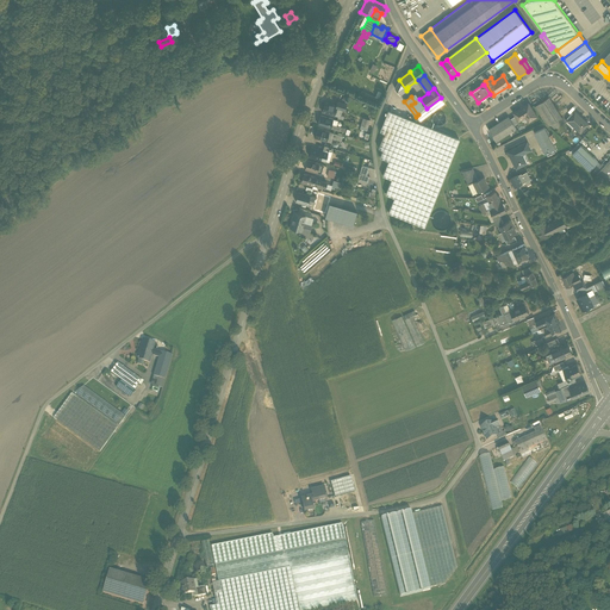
[(427,109),(418,114),(422,119),(444,103),(441,98),(427,109)]
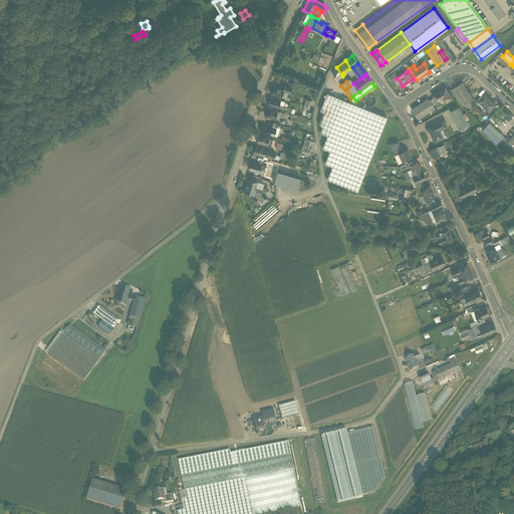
[(473,98),(463,82),(454,87),(465,104),(473,98)]
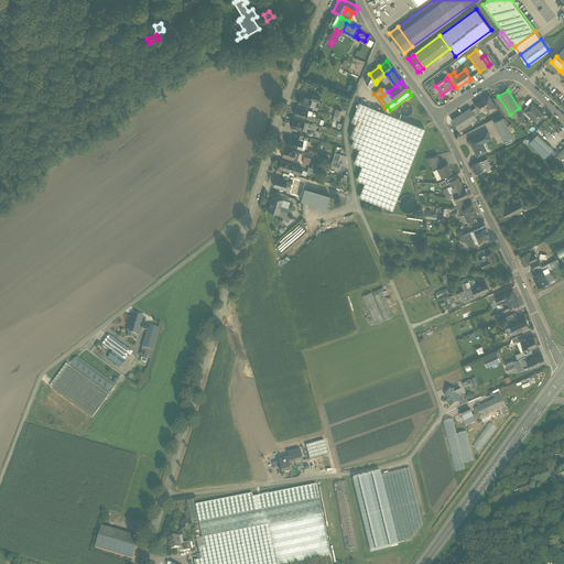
[(394,100),(388,91),(383,95),(380,97),(387,106),(394,100)]
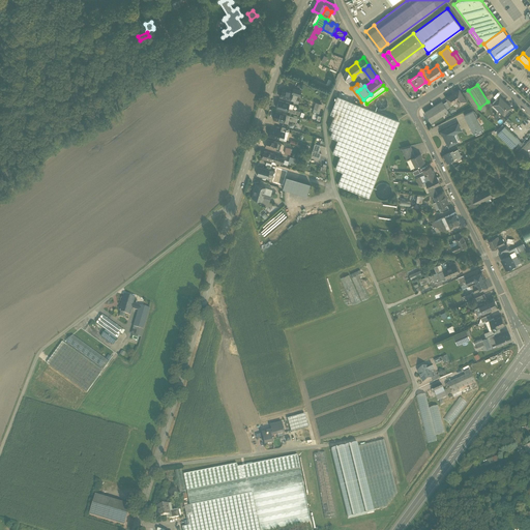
[(292,92),(283,89),(280,97),(290,99),(292,93),(292,92)]
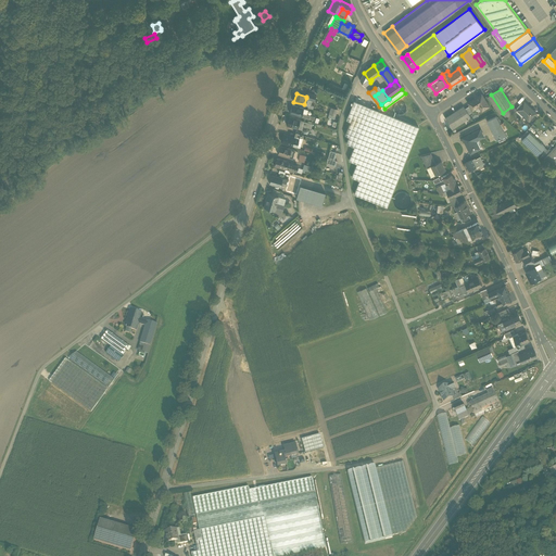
[(481,95),(467,103),(471,111),(480,105),(483,111),(489,106),(481,95)]
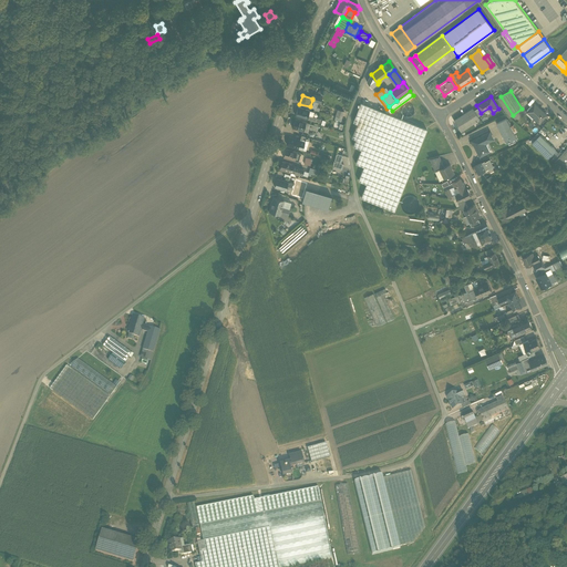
[(426,130),(360,103),(353,122),(357,124),(351,138),(356,140),(352,146),(361,150),(356,164),(363,167),(358,181),(367,184),(361,198),(394,212),(426,130)]
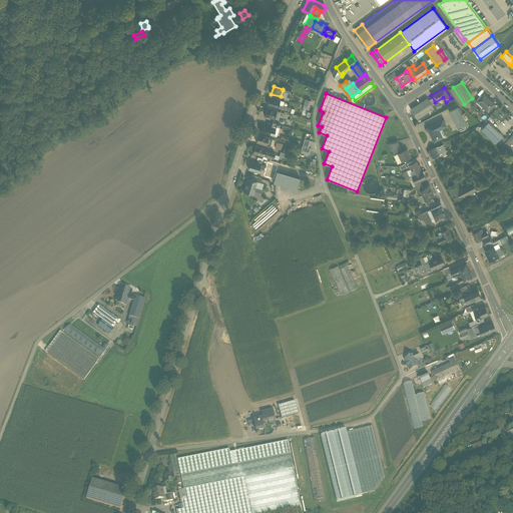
[(495,104),(484,94),(477,101),(488,111),(495,104)]
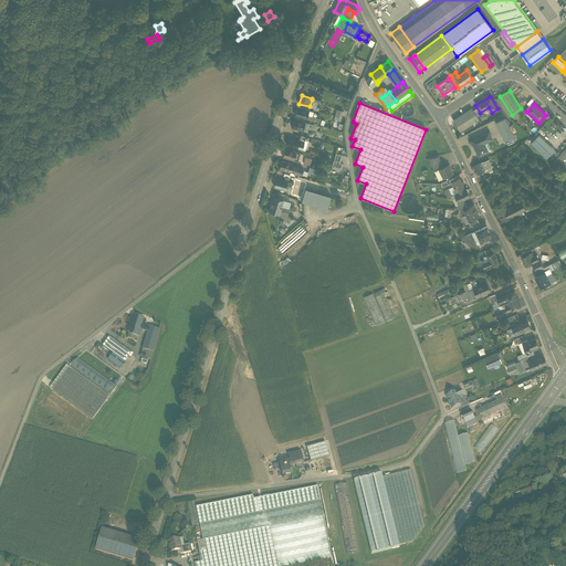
[(413,116),(412,105),(401,105),(401,116),(413,116)]
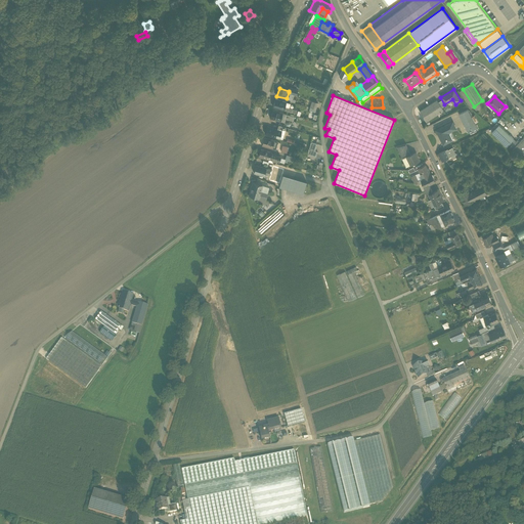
[(286,102),(275,99),(273,107),(284,111),(285,107),(286,102)]
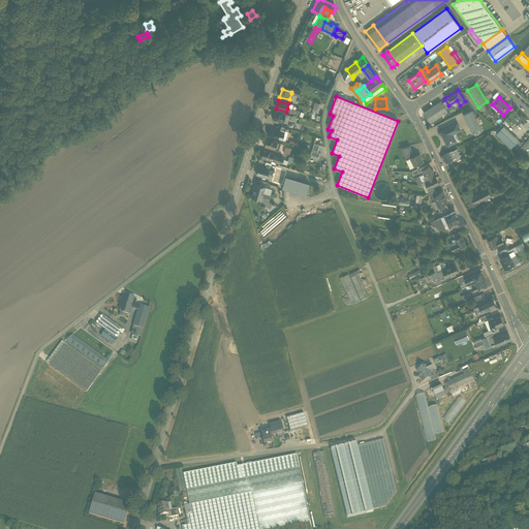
[(440,101),(424,113),(430,123),(447,113),(440,101)]
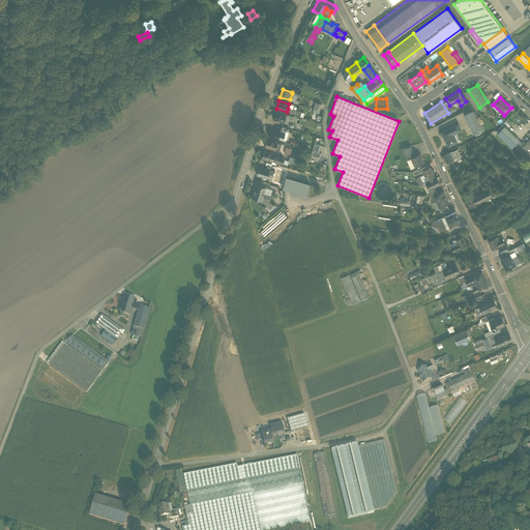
[(286,114),(275,111),(273,119),(284,122),(285,118),(286,114)]
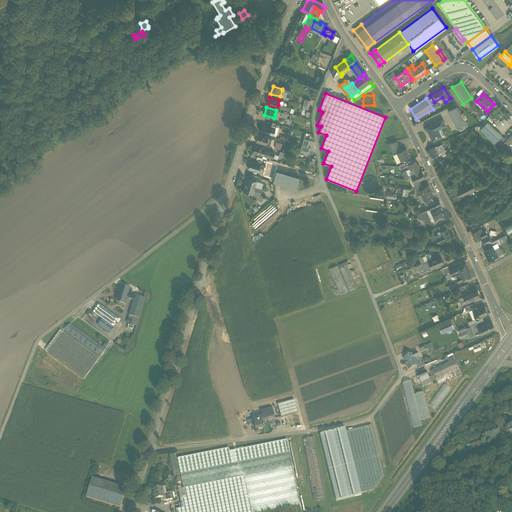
[(466,125),(457,107),(448,112),(457,129),(466,125)]
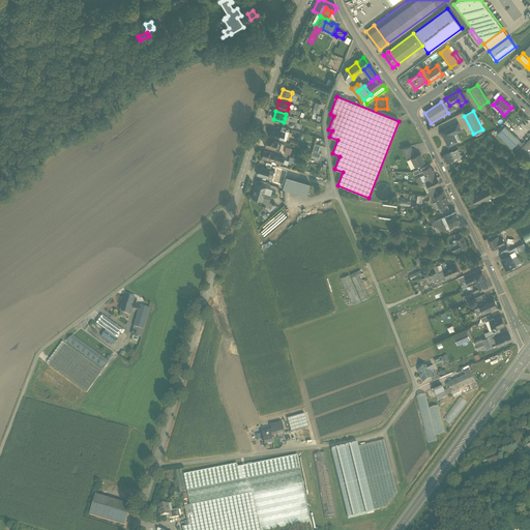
[(458,124),(441,131),(448,146),(457,143),(452,134),(461,129),(458,124)]
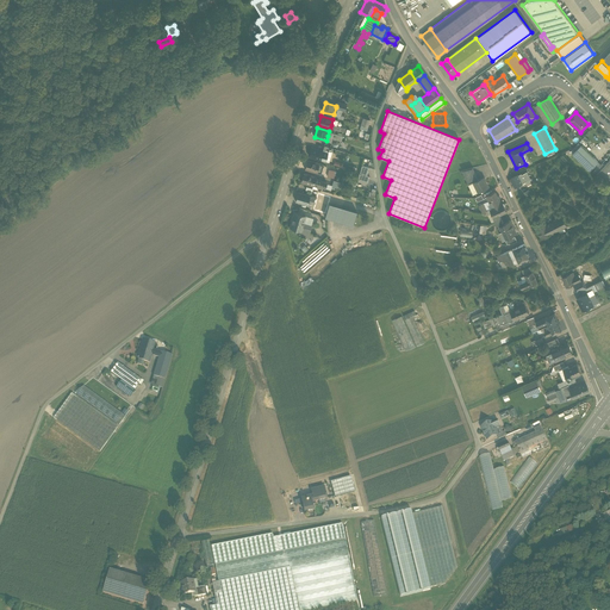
[(598,162),(580,145),(577,150),(572,155),(590,170),(593,167),(598,162)]
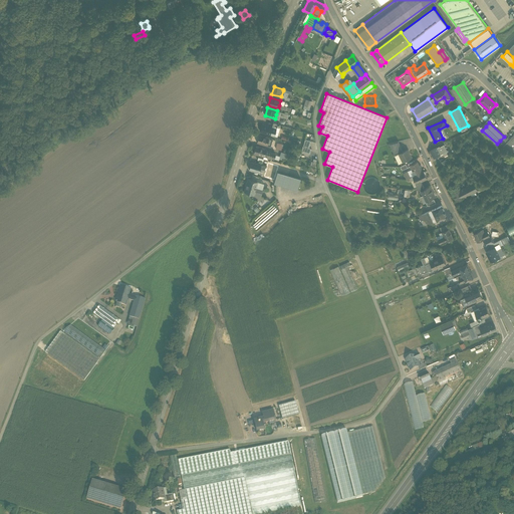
[(272,127),(262,124),(260,132),(270,135),(270,134),(274,135),(276,127),(272,125),(272,127)]
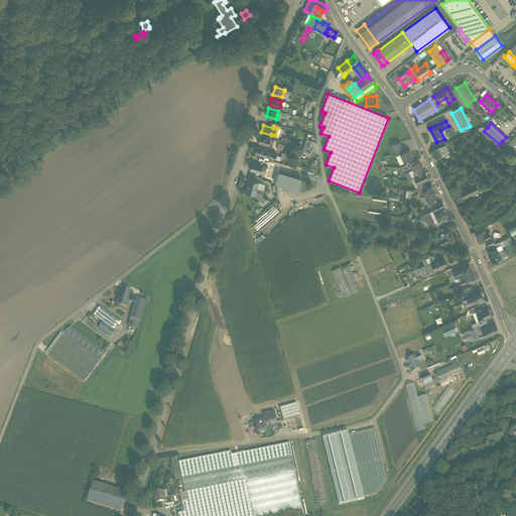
[(460,151),(466,155),(482,136),(477,132),(460,151)]
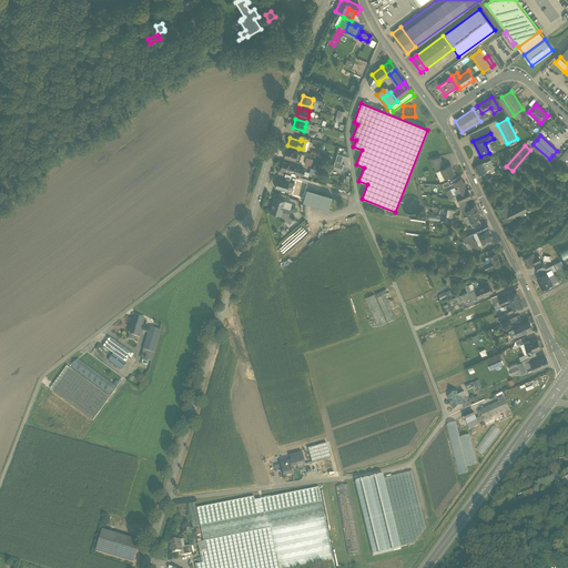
[(567,148),(563,154),(556,161),(567,172),(567,148)]
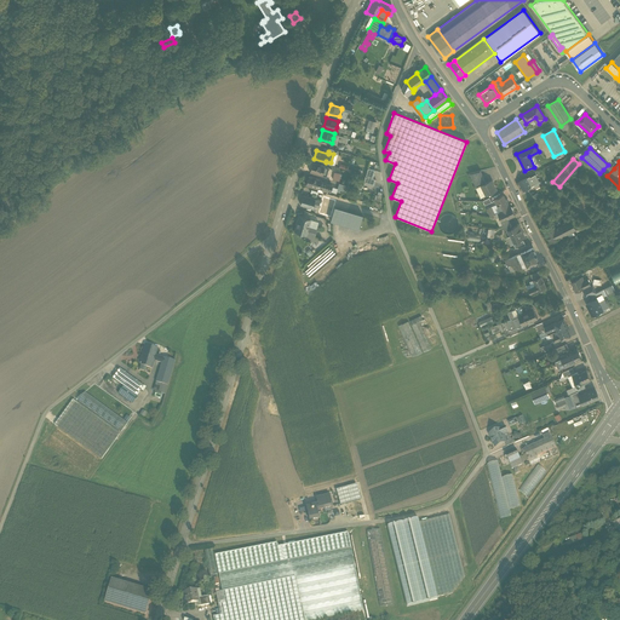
[(325,166),(313,162),(310,172),(321,176),(325,166)]
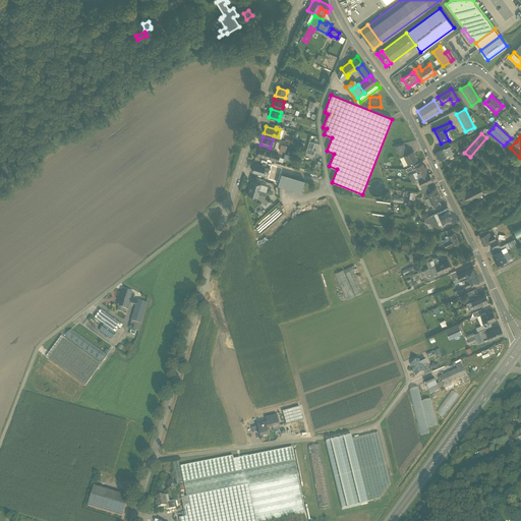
[(509,145),(508,146),(510,148),(516,141),(514,139),(513,140),(509,145)]
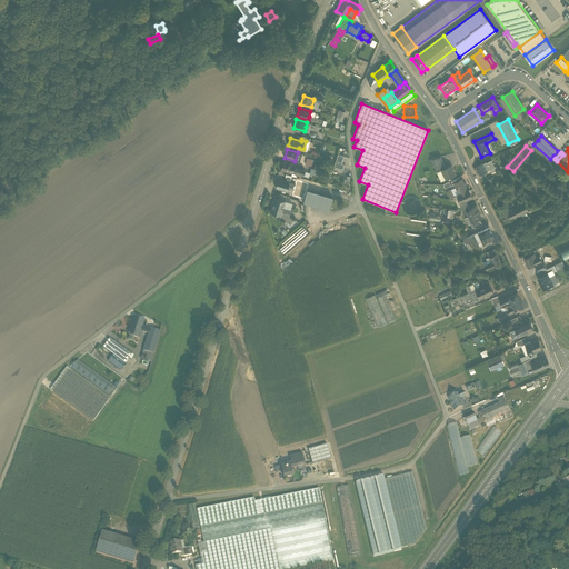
[(568,188),(530,159),(525,167),(568,199),(568,188)]
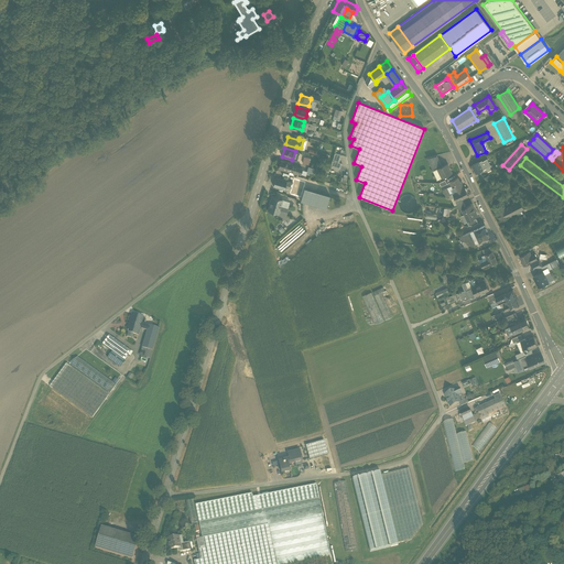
[(291,163),(281,160),(279,169),(289,172),(290,171),(291,165),(291,163)]
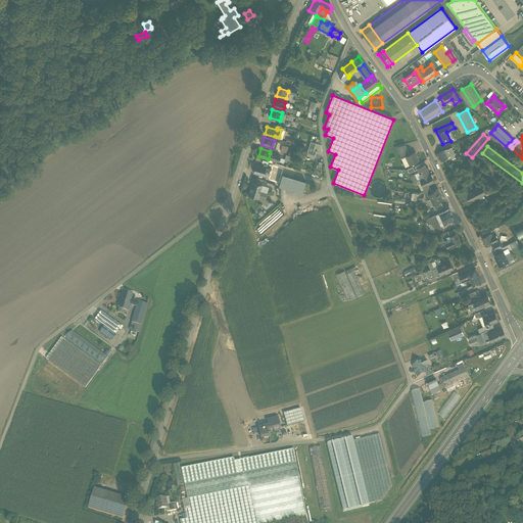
[(408,149),(400,149),(398,150),(402,158),(406,156),(410,154),(408,149)]
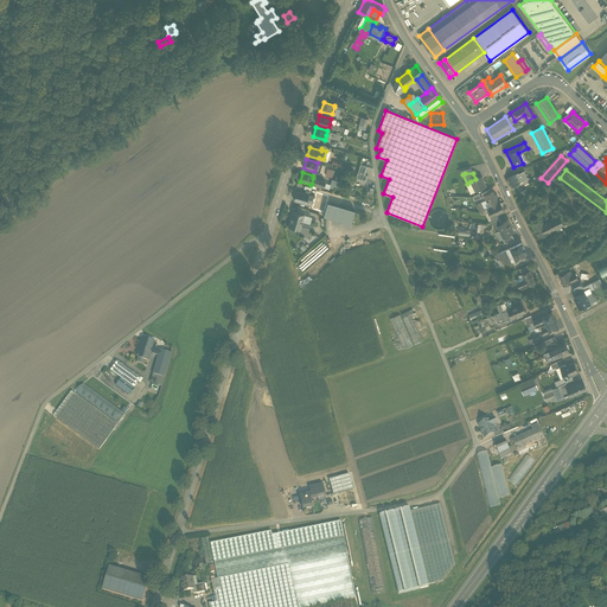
[(516,174),(515,174),(508,178),(511,186),(523,180),(524,180),(524,179),(521,173),(519,174),(518,173),(516,174)]
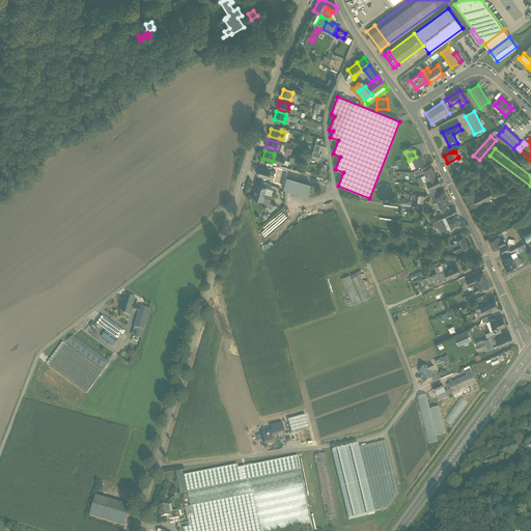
[(515,176),(485,154),(475,167),(505,190),(510,184),(515,176)]
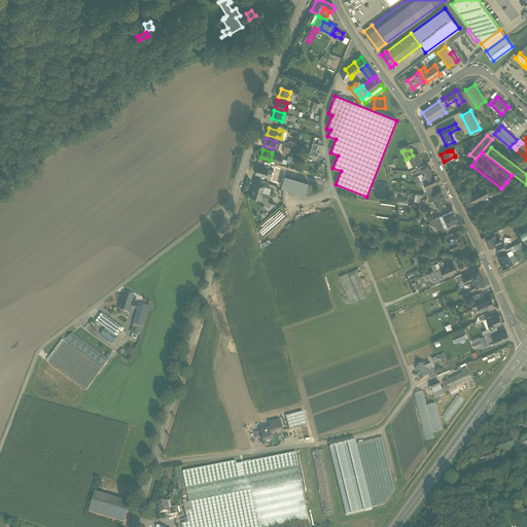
[(282,157),(272,154),(271,160),(281,163),(282,157)]
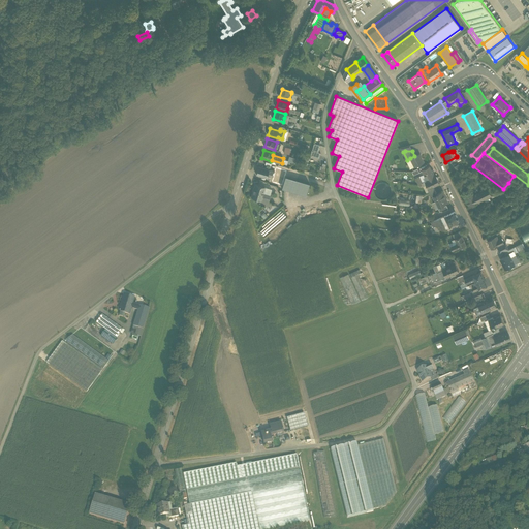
[(414,156),(410,158),(407,160),(406,160),(407,162),(407,161),(410,168),(424,162),(419,155),(417,156),(417,155),(414,156)]
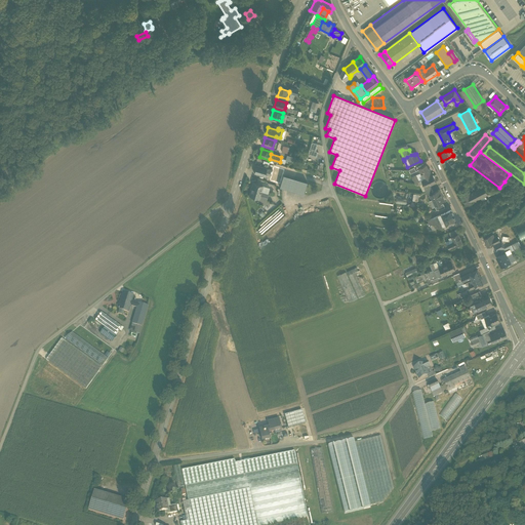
[(267,168),(256,165),(254,173),(265,176),(265,173),(267,168)]
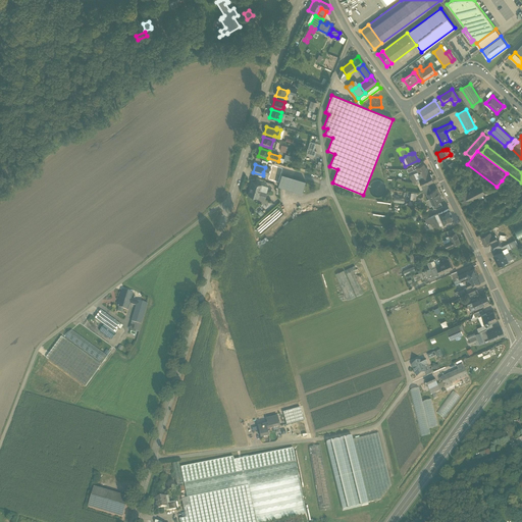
[(426,170),(424,164),(416,168),(420,174),(421,173),(423,177),(429,174),(427,170),(426,170)]
